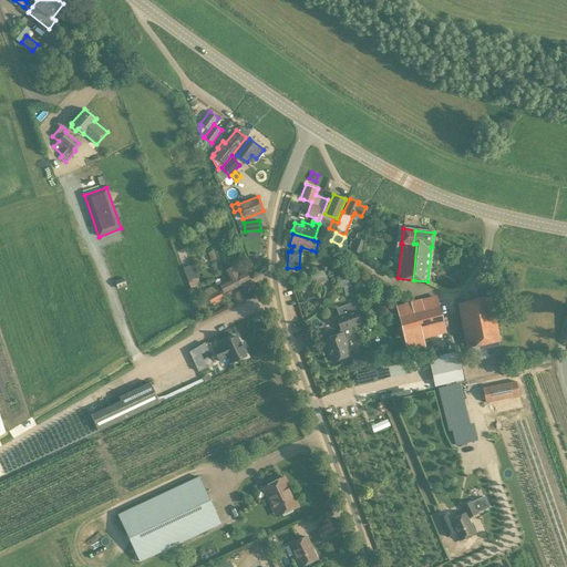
[(357,238),(352,250),(359,254),(364,241),(357,238)]
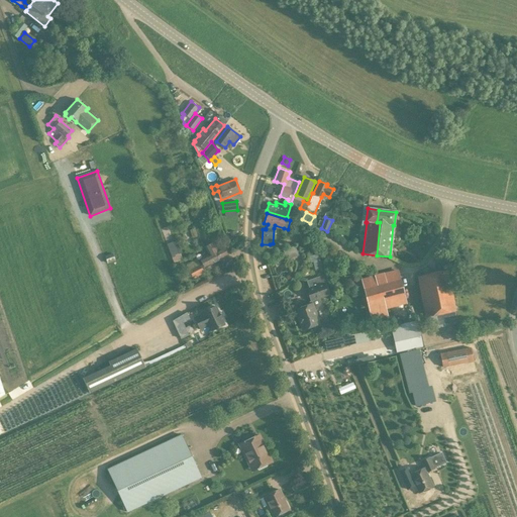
[(192,237),(197,235),(194,228),(189,230),(192,237)]
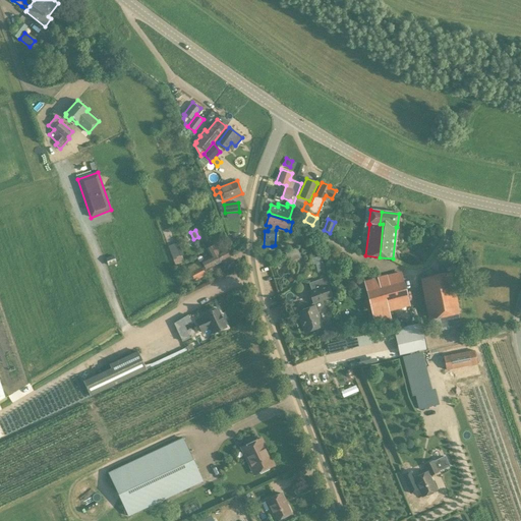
[(176,243),(168,246),(172,258),(181,255),(176,243)]
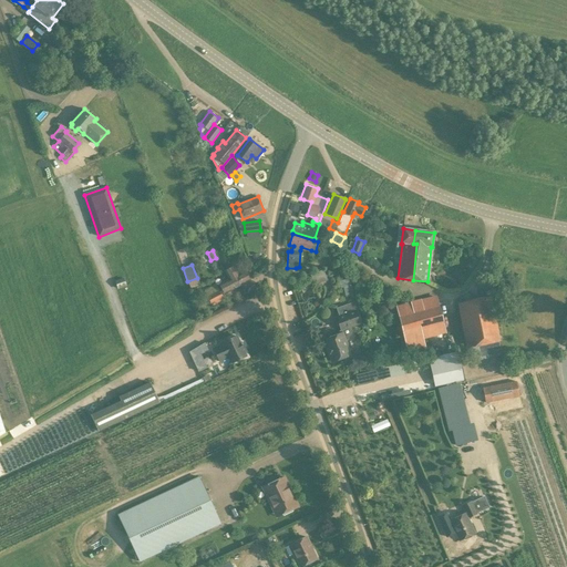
[(224,294),(249,279),(245,271),(238,275),(234,267),(225,271),(229,279),(219,285),(224,294)]
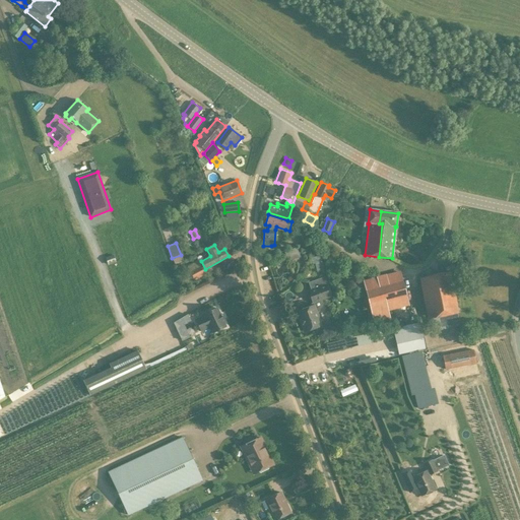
[(286,251),(289,258),(298,255),(295,248),(286,251)]
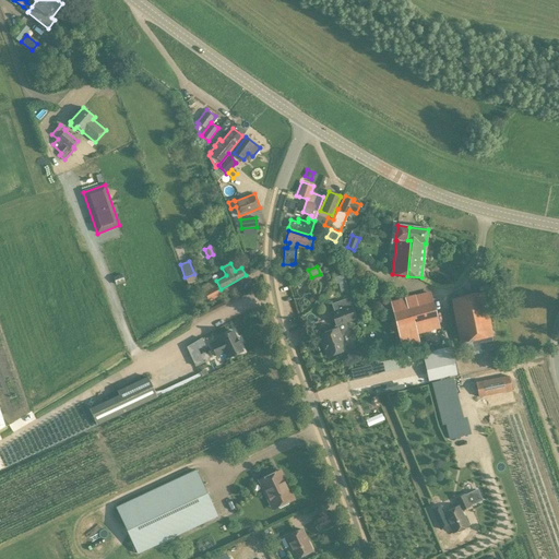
[(116,284),(118,284),(123,282),(121,274),(114,276),(116,284)]
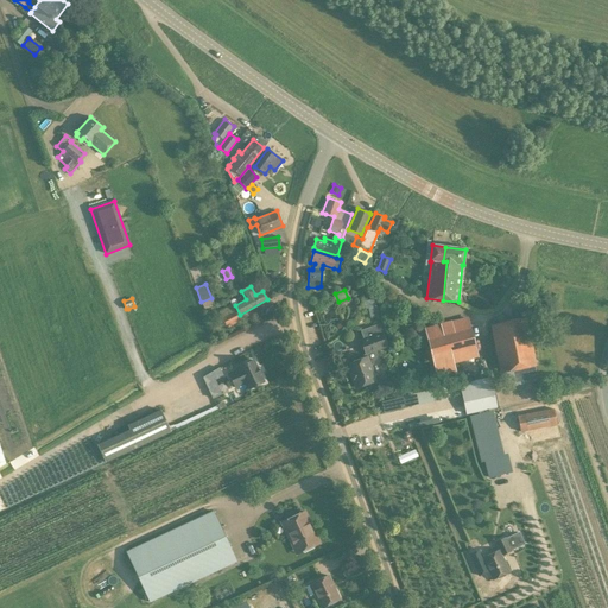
[(234,310),(221,317),(227,328),(234,324),(240,322),(234,310)]
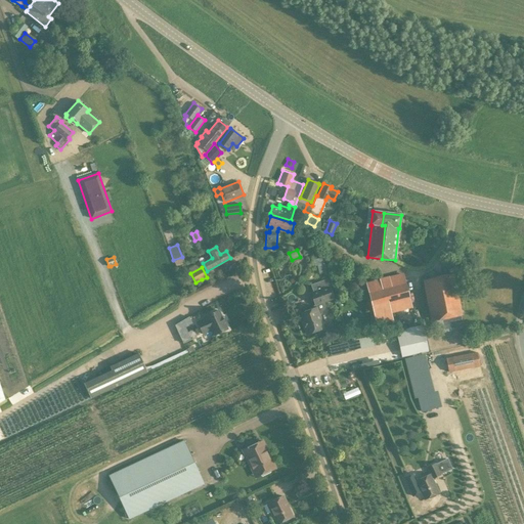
[(431,321),(434,321),(437,335),(464,329),(461,315),(462,315),(453,273),(422,280),(431,321)]
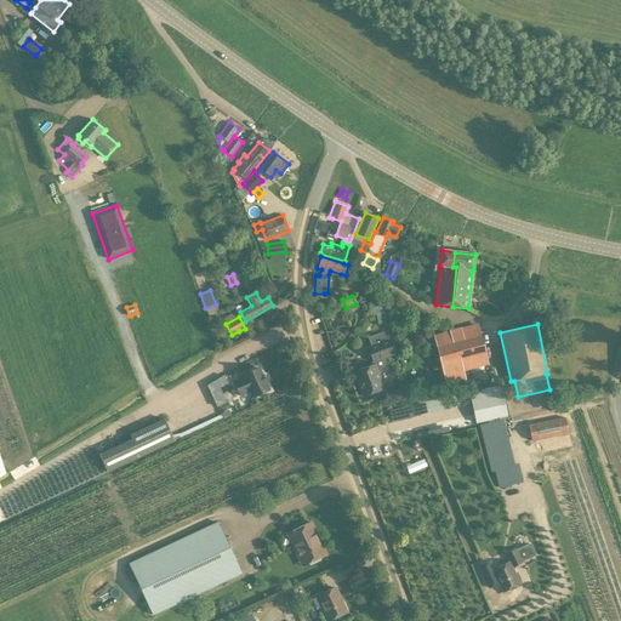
[(488,364),(478,325),(434,336),(446,385),(465,380),(462,371),(488,364)]
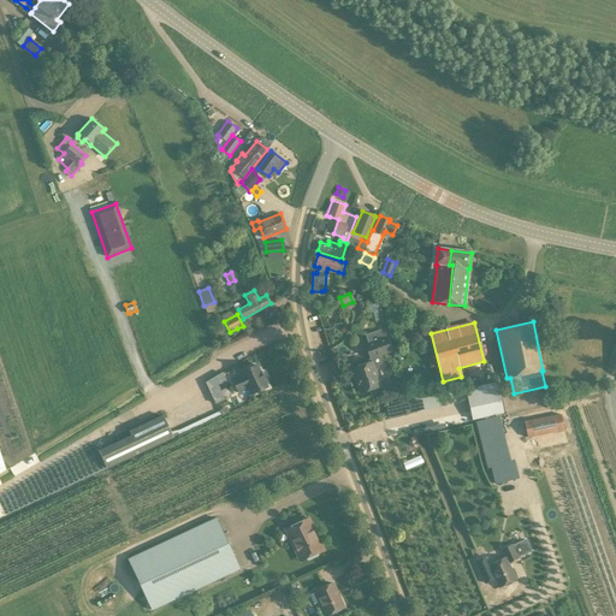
[(378,368),(379,367),(380,365),(381,363),(381,361),(381,359),(381,357),(381,356),(394,351),(385,327),(365,335),(368,343),(365,344),(369,360),(371,360),(371,362),(355,367),(357,377),(355,378),(360,394),(379,386),(374,371),(378,368)]
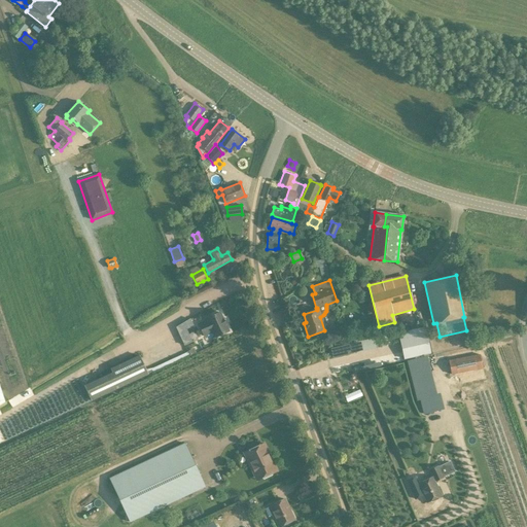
[(215,337),(229,330),(219,312),(206,318),(207,320),(198,324),(204,336),(212,331),(215,337)]
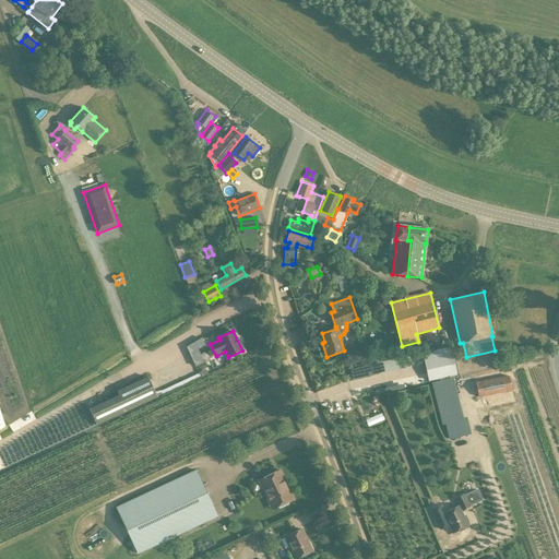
[(187,348),(190,355),(197,352),(194,345),(187,348)]
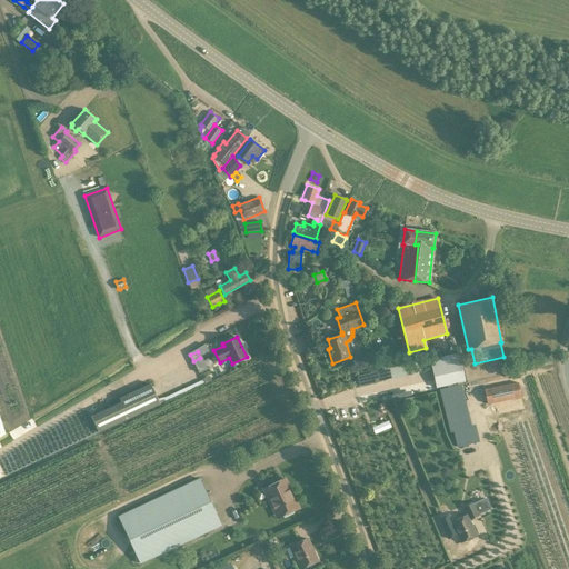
[(437,388),(465,381),(458,352),(430,358),(437,388)]
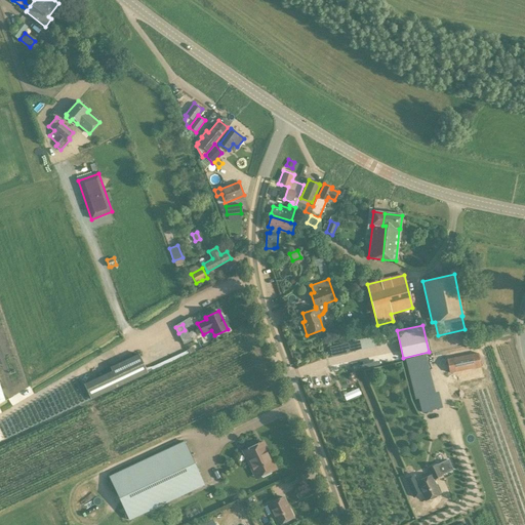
[(357,341),(349,344),(351,352),(359,350),(357,341)]
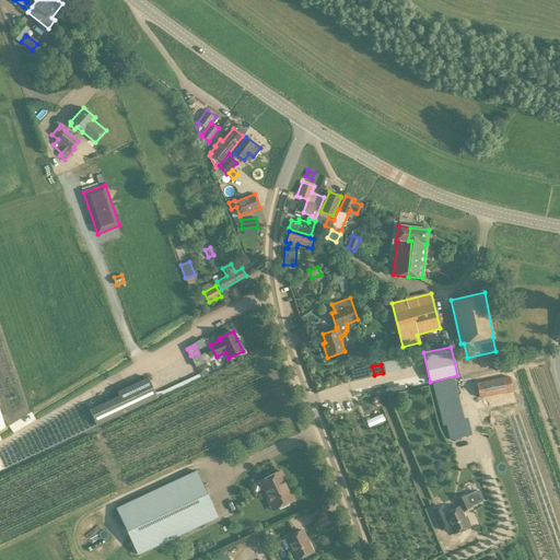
[(371,365),(352,370),(354,380),(373,375),(371,365)]
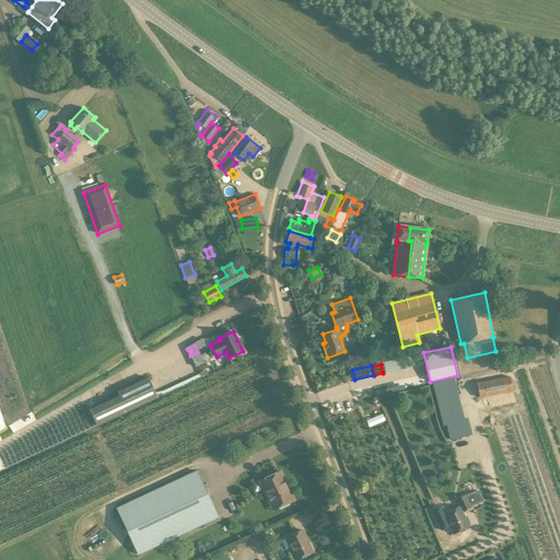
[(510,376),(476,383),(479,399),(512,392),(510,376)]
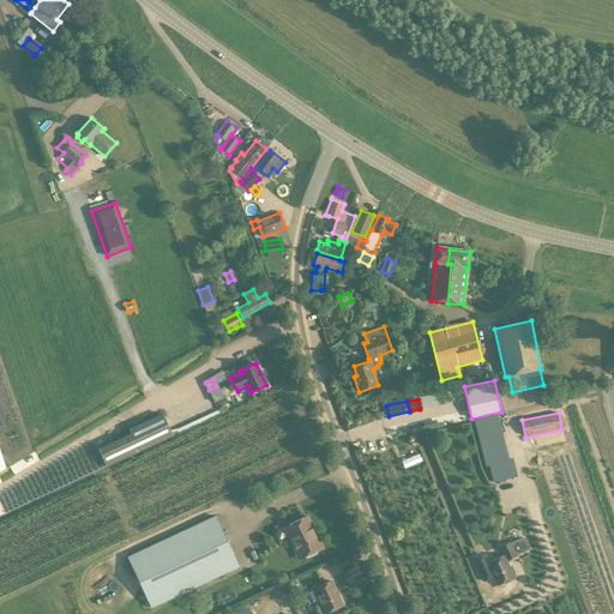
[(97,450),(98,450),(106,467),(172,435),(162,414),(128,429),(131,434),(97,450)]
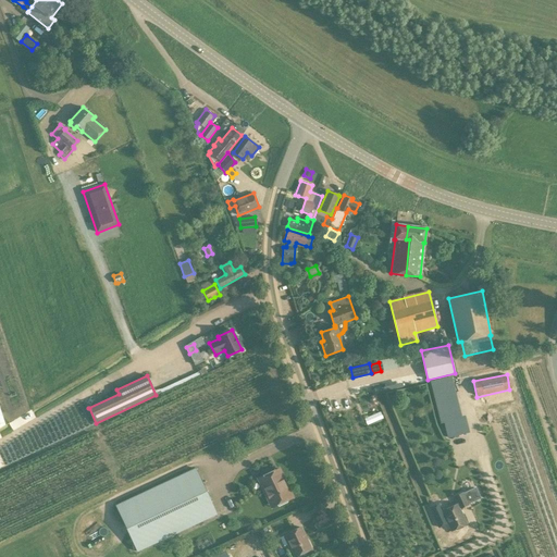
[(461,416),(450,376),(429,381),(440,425),(444,423),(447,437),(469,433),(465,416),(461,416)]
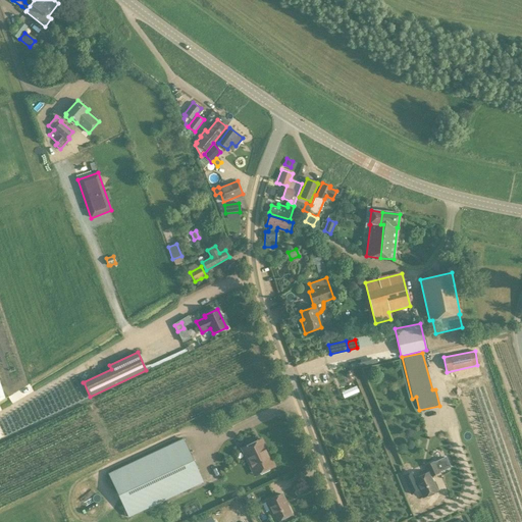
[(358,386),(343,389),(344,396),(359,393),(358,386)]
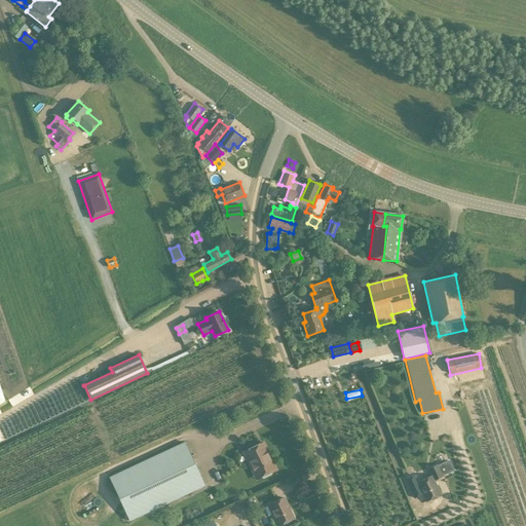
[(109,478),(129,521),(205,486),(185,443),(109,478)]
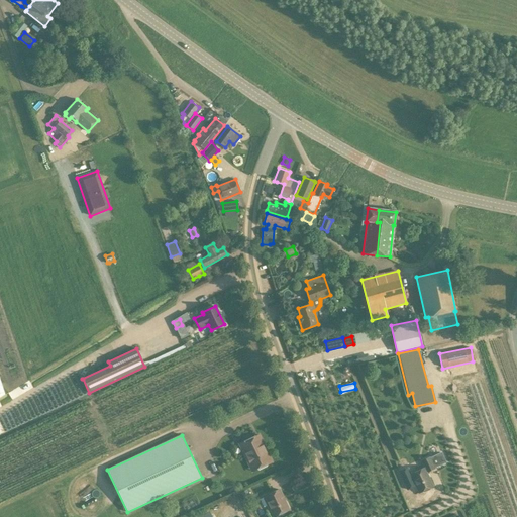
[(260,435),(239,444),(251,472),(272,461),(264,445),(260,447),(255,438),(260,436),(260,435)]
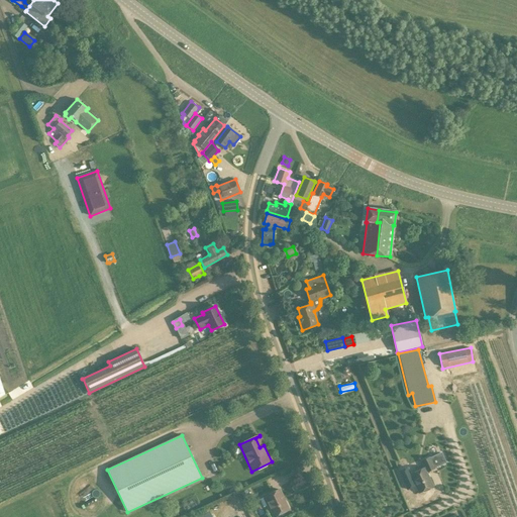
[(407,468),(398,472),(406,490),(415,486),(418,493),(432,487),(426,473),(434,469),(429,457),(421,461),(424,468),(410,475),(407,468)]
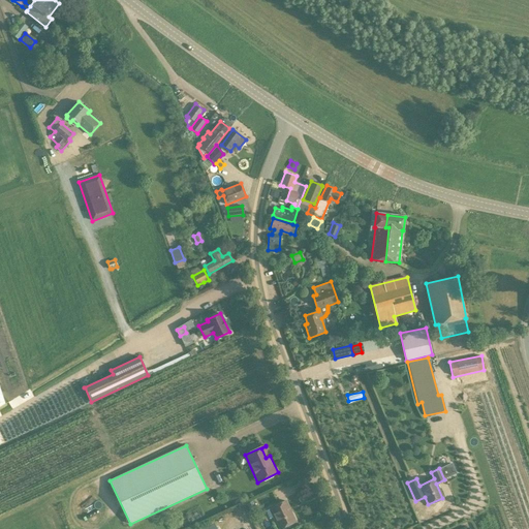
[(285,501),(269,508),(274,520),(275,520),(279,528),(284,526),(285,528),(290,525),(290,524),(296,521),(285,501)]
